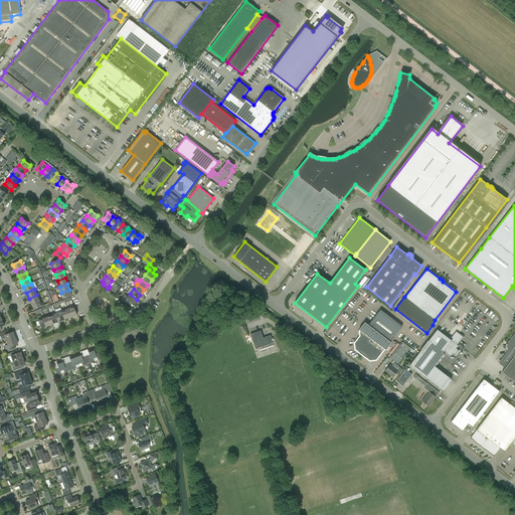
[(69,290),(61,293),(64,299),(72,296),(69,290)]
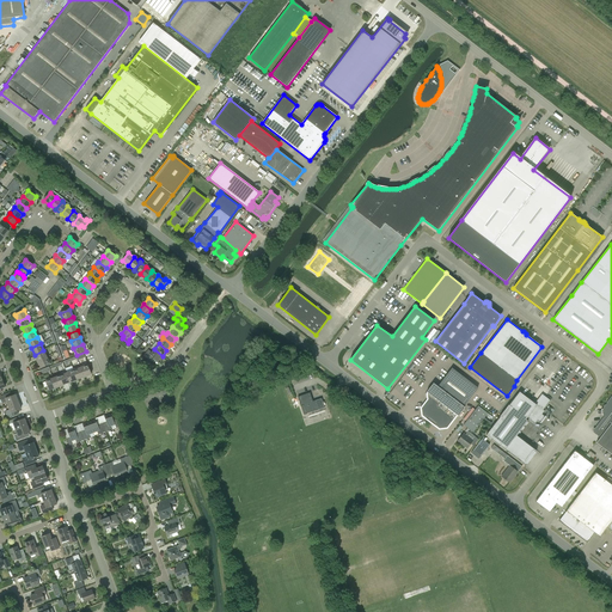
[(158,362),(163,356),(154,349),(152,353),(148,350),(144,356),(152,362),(154,360),(158,362)]
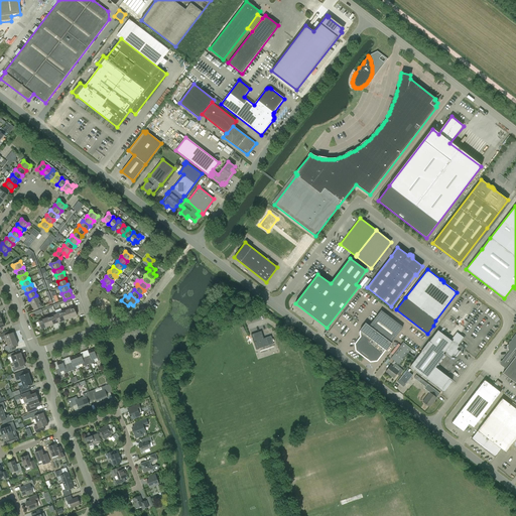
[(31,304),(39,300),(36,295),(29,299),(31,304)]
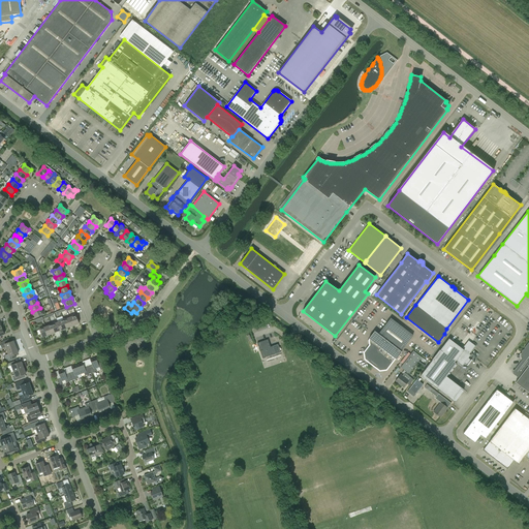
[(40,308),(32,312),(35,318),(43,314),(40,308)]
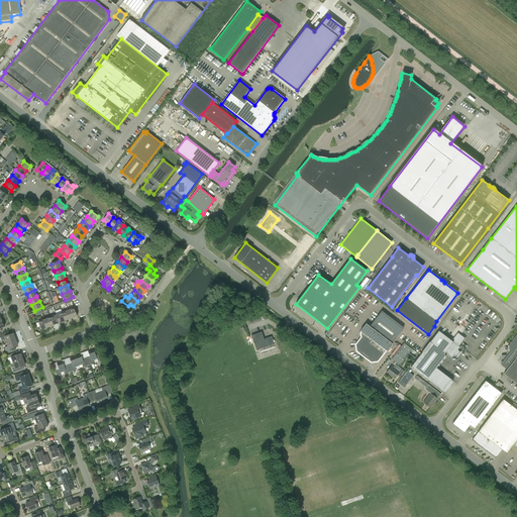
[(62,312),(66,320),(77,316),(74,308),(62,312)]
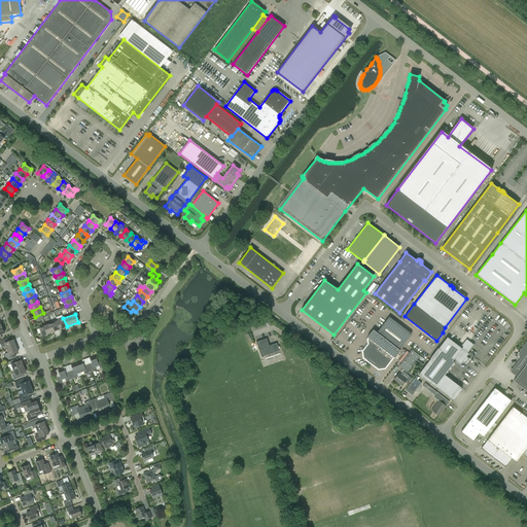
[(393,357),(394,358),(400,351),(399,350),(412,334),(389,317),(377,332),(373,329),(367,338),(369,339),(370,343),(362,351),(363,358),(379,370),(385,369),(393,357)]
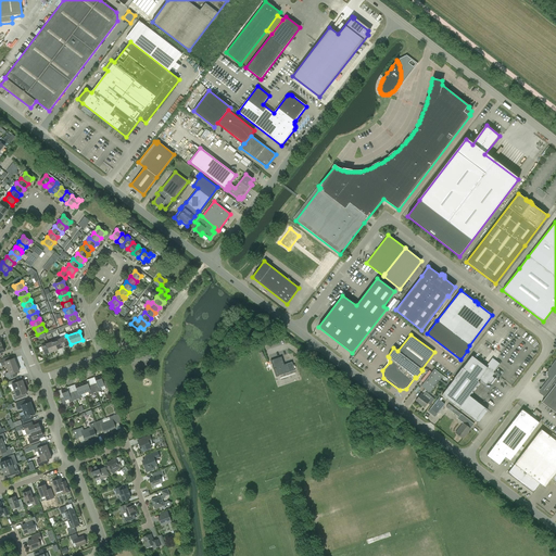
[(71,344),(66,336),(61,339),(64,348),(71,344)]
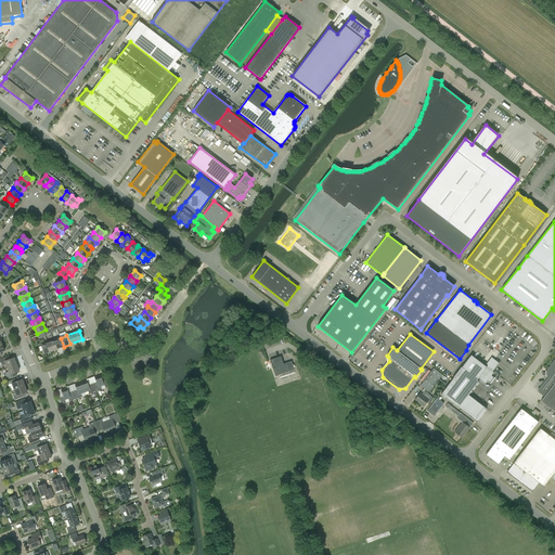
[(54,340),(57,349),(64,347),(61,338),(54,340)]
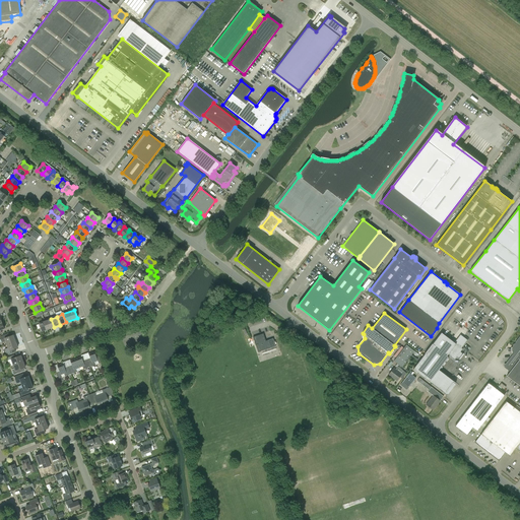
[(54,327),(51,319),(45,321),(48,329),(54,327)]
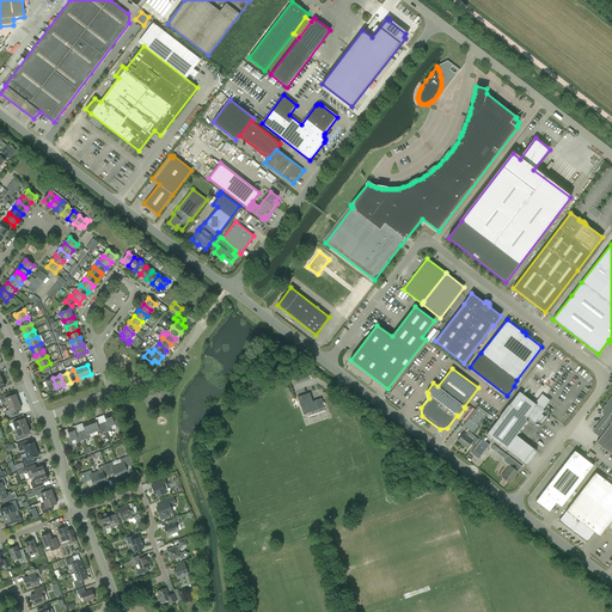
[(56,387),(53,378),(46,380),(49,390),(56,387)]
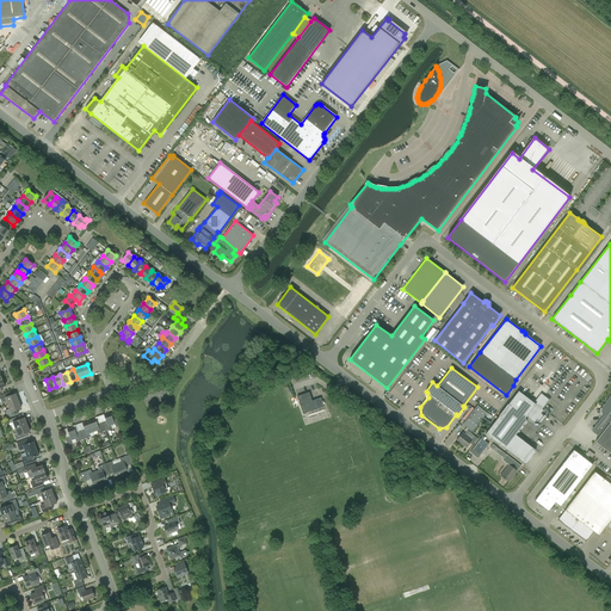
[(0,396),(2,402),(7,401),(8,405),(18,401),(16,394),(12,395),(10,392),(0,395),(0,396)]
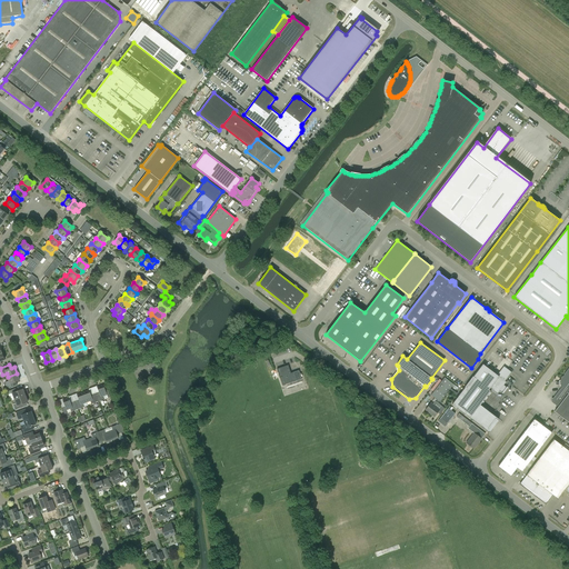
[(499,419),(480,405),(492,389),(497,393),(500,390),(501,391),(501,390),(503,390),(505,388),(505,387),(505,386),(503,385),(506,382),(505,381),(511,372),(503,366),(497,375),(482,365),(452,405),(470,418),(489,432),(499,419)]
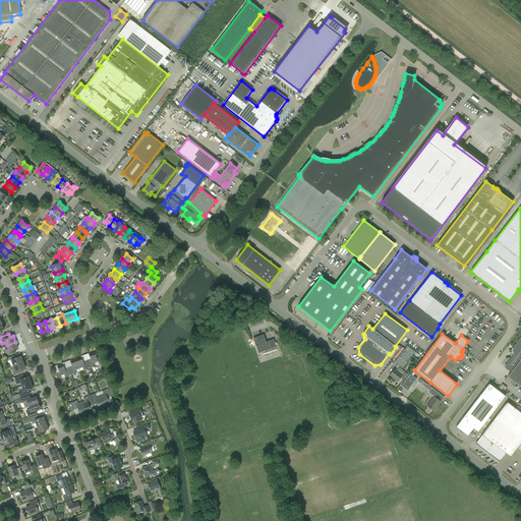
[(271,349),(276,347),(274,340),(267,342),(265,338),(264,335),(253,338),(256,345),(259,353),(262,352),(271,348),(271,349)]
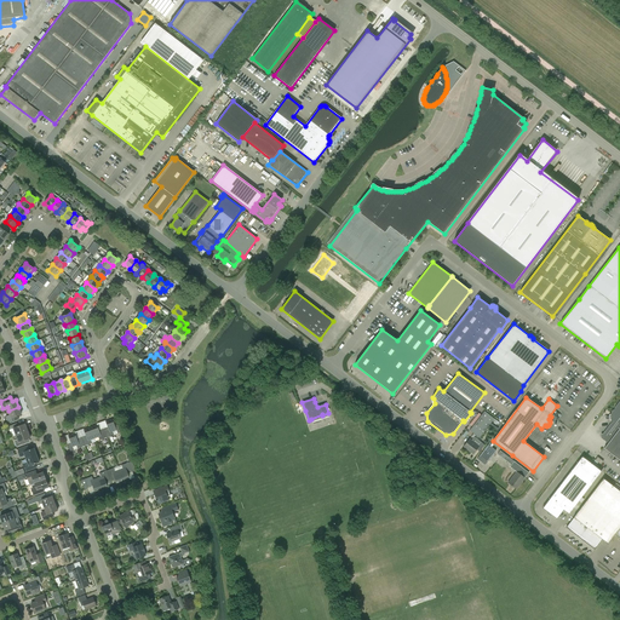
[(609,415),(609,419),(610,419),(613,422),(601,437),(608,442),(604,448),(619,460),(619,401),(615,408),(613,408),(613,411),(609,415)]
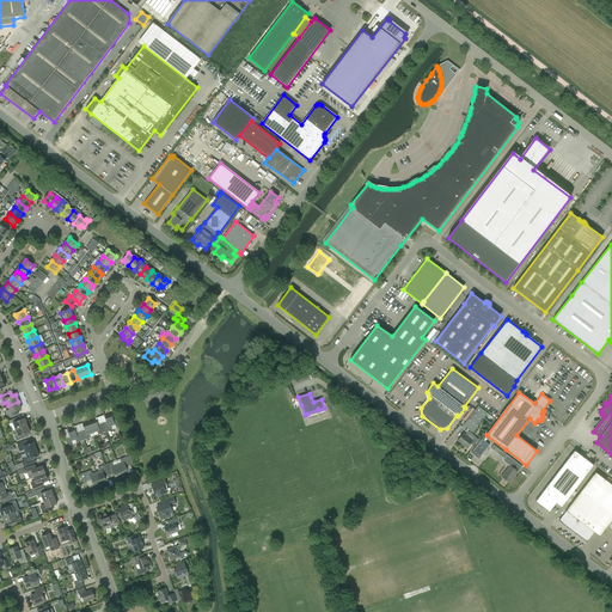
[(18,414),(17,410),(20,409),(18,402),(8,405),(10,409),(5,411),(8,417),(18,414)]
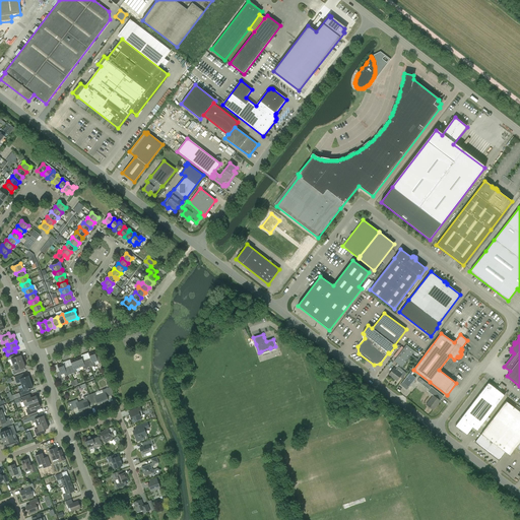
[(414,351),(406,344),(394,361),(402,368),(414,351)]
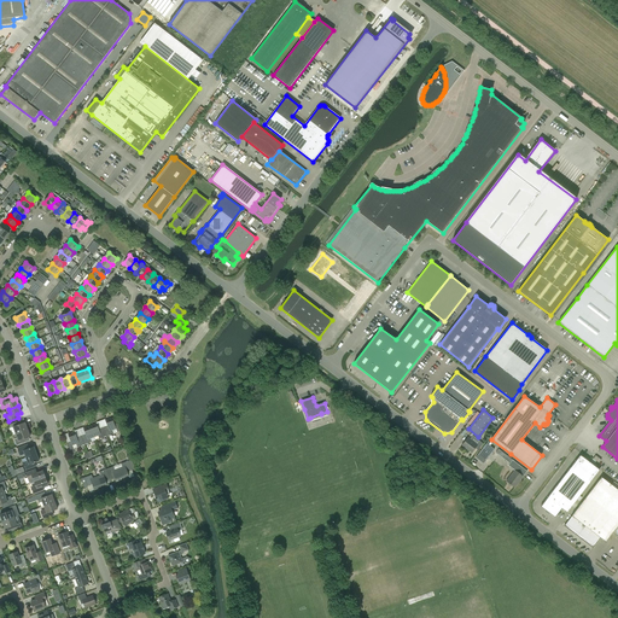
[(118,423),(115,424),(112,418),(105,420),(108,425),(103,427),(106,436),(114,433),(112,430),(116,429),(117,432),(121,431),(118,423)]
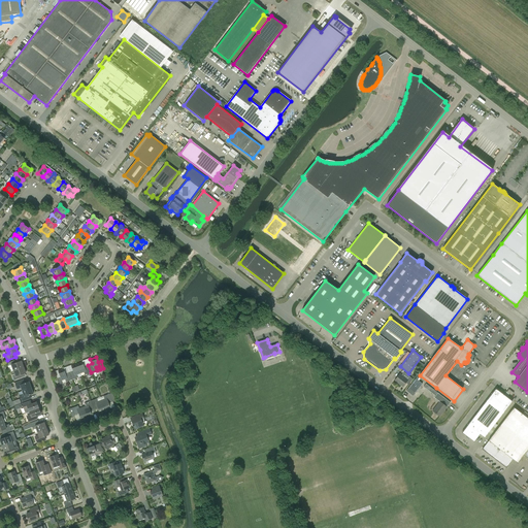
[(7,363),(8,366),(10,371),(13,370),(24,367),(21,361),(14,363),(13,361),(7,363)]
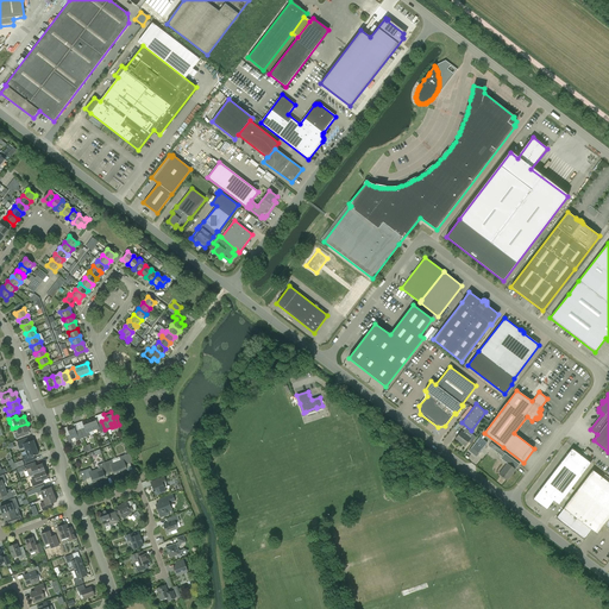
[(89,420),(93,431),(96,429),(98,433),(105,429),(101,421),(98,422),(95,418),(89,420)]
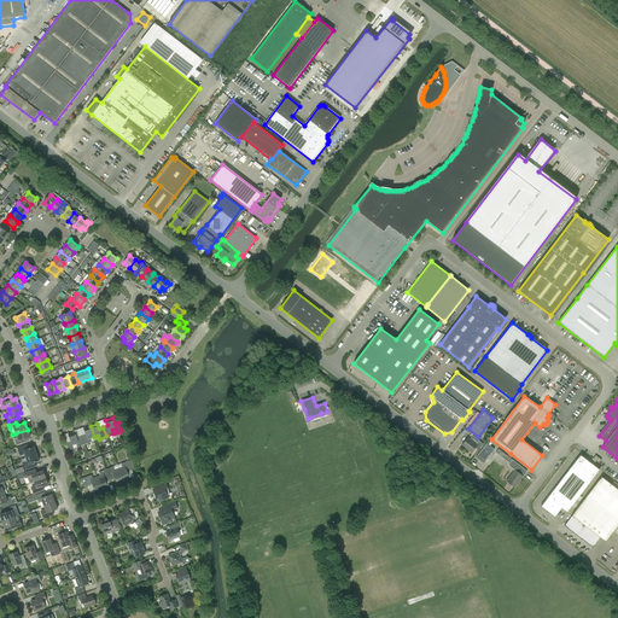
[(81,435),(85,444),(92,442),(91,438),(94,437),(91,426),(83,429),(86,433),(81,435)]
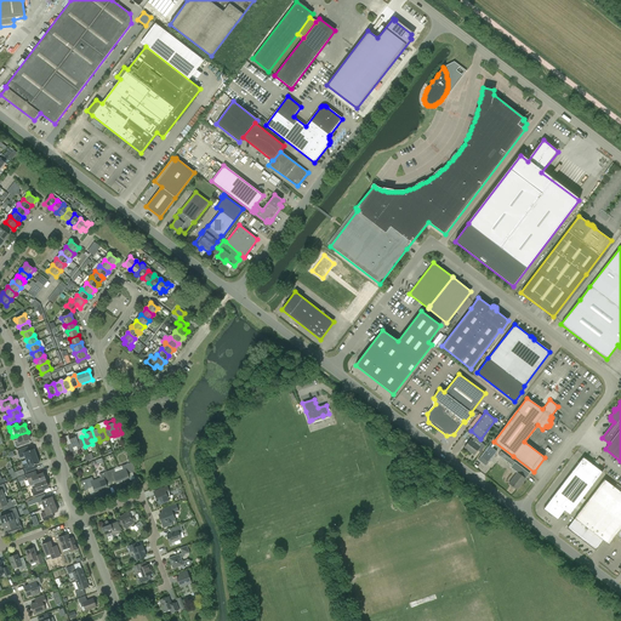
[(23,445),(22,442),(30,439),(28,432),(16,436),(18,443),(15,444),(17,448),(23,445)]
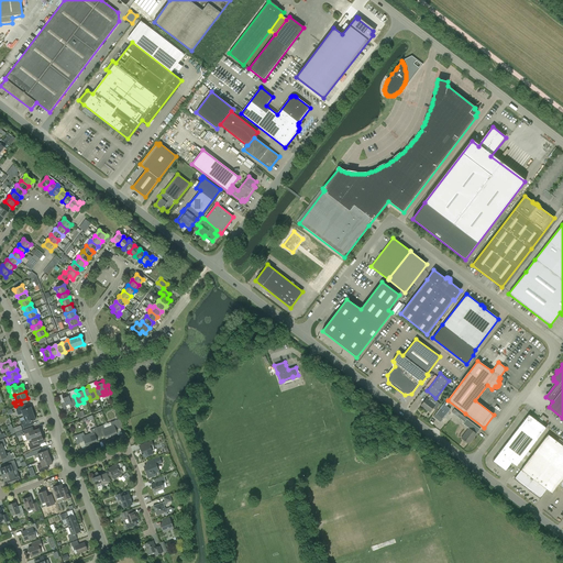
[(67,409),(66,406),(69,405),(70,407),(77,405),(74,396),(69,398),(68,394),(62,396),(64,401),(62,403),(64,410),(67,409)]
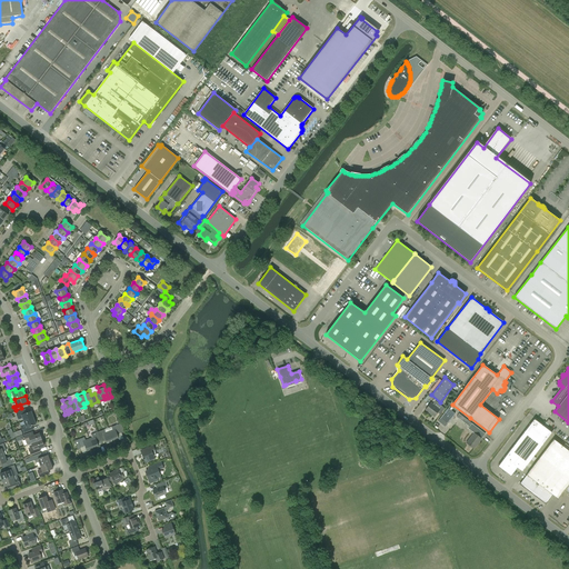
[(435,417),(437,412),(440,415),(445,408),(436,401),(435,402),(432,405),(430,403),(426,410),(435,417)]
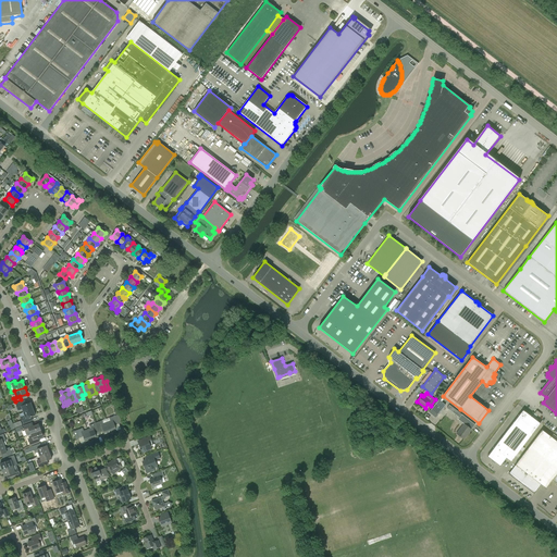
[(429,412),(435,418),(447,403),(441,397),(429,412)]
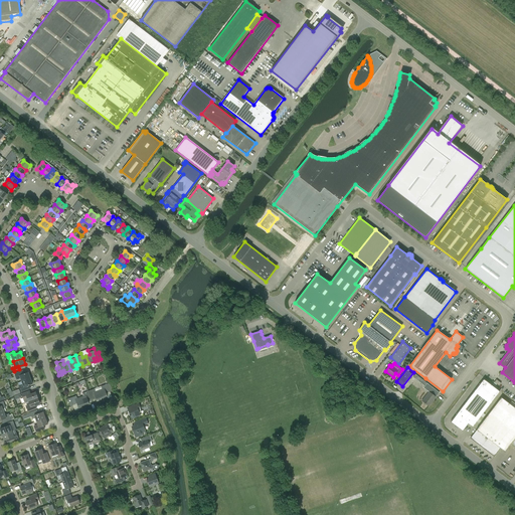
[(16,379),(20,378),(21,381),(30,378),(28,372),(22,374),(21,371),(14,373),(16,379)]
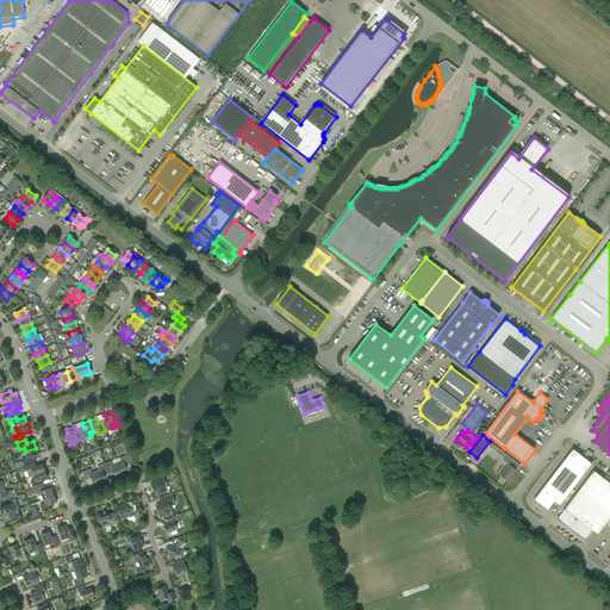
[(520,465),(505,454),(495,446),(489,453),(491,455),(495,449),(504,456),(502,460),(508,465),(499,475),(508,481),(520,465)]
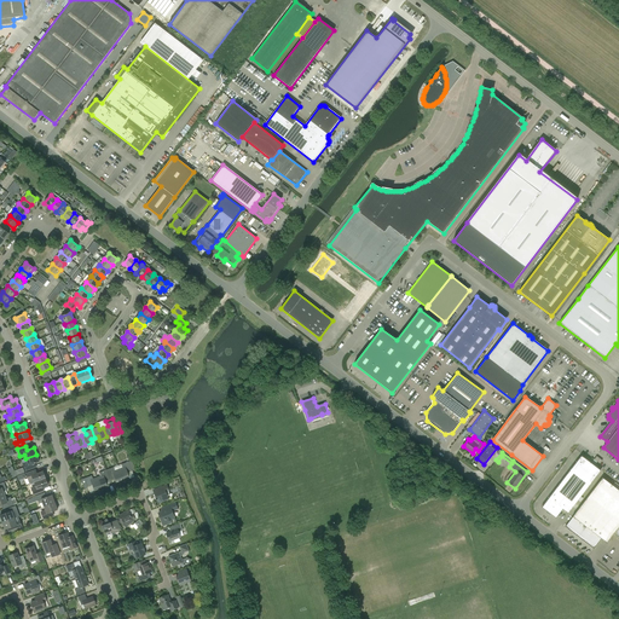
[(34,468),(33,464),(39,462),(36,455),(25,458),(28,462),(23,463),(25,470),(34,468)]
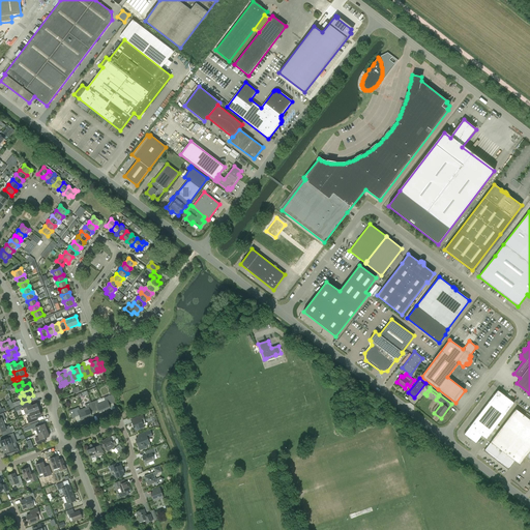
[(506,412),(513,403),(498,390),(490,401),(486,406),(464,434),(475,443),(481,436),(487,439),(492,432),(506,413),(506,412)]
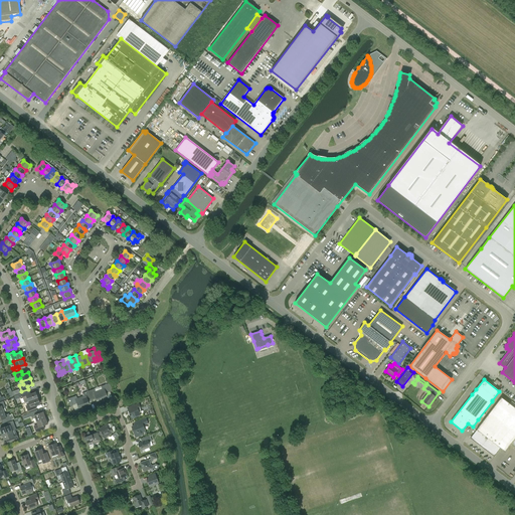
[(101,386),(102,389),(99,390),(103,399),(108,397),(107,393),(113,390),(110,383),(101,386)]
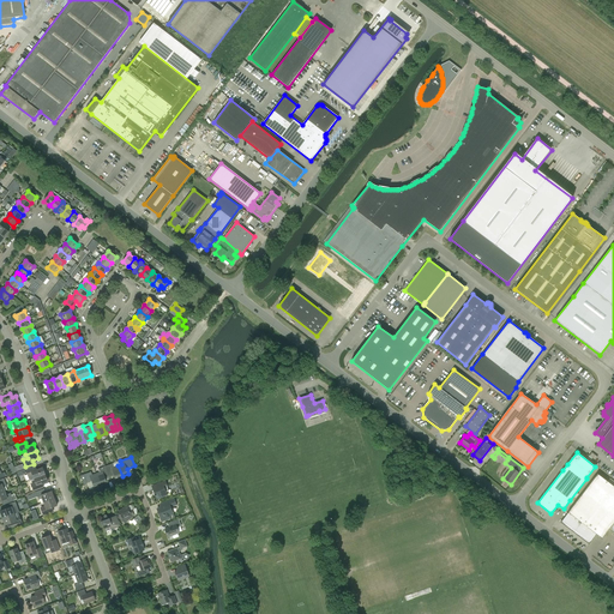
[(106,467),(109,475),(114,474),(115,479),(122,476),(118,465),(114,467),(113,463),(106,467)]
